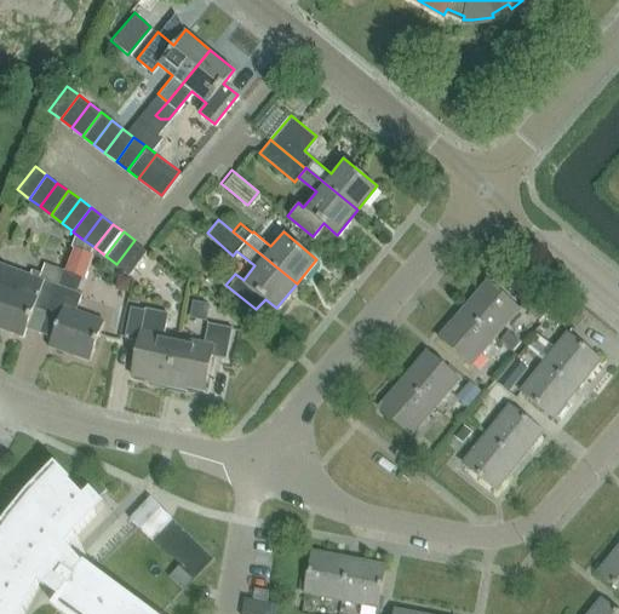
[(116,264),(127,273),(145,248),(135,240),(116,264)]
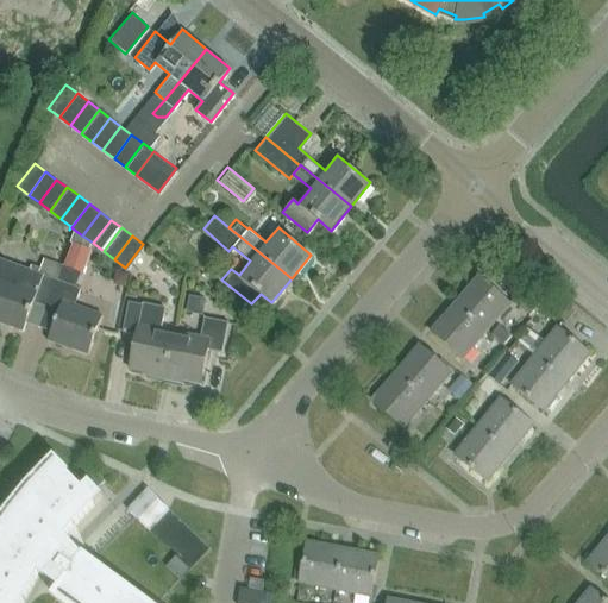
[(91,246),(70,240),(62,262),(83,270),(91,246)]
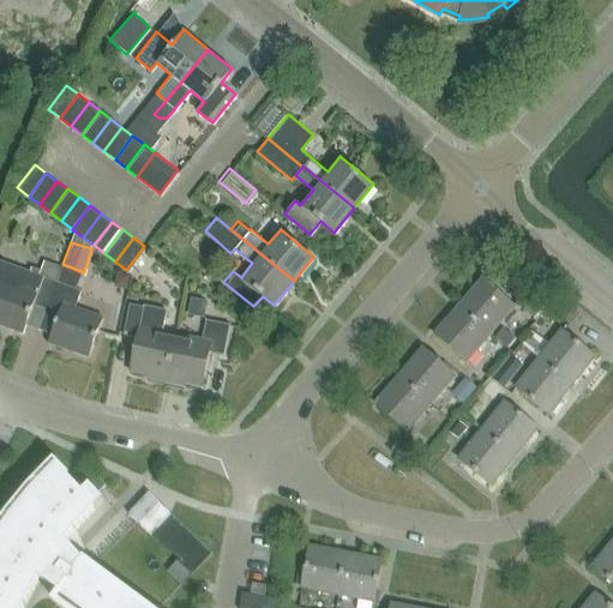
[(61,264),(43,257),(37,272),(0,258),(0,321),(22,331),(34,300),(46,305),(55,278),(61,264)]
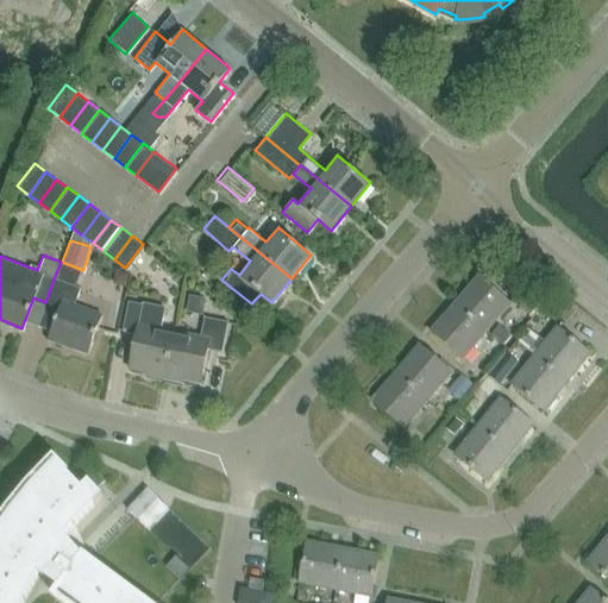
[(484,328),(508,301),(477,275),(455,302),(484,328)]
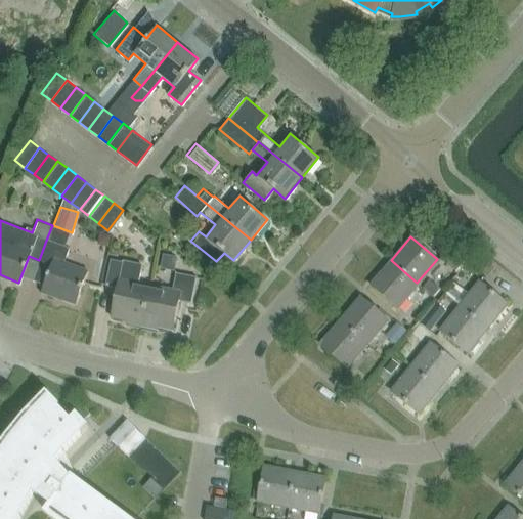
[(47,238),(39,260),(50,264),(40,290),(75,302),(87,269),(63,260),(69,246),(66,245),(47,238)]
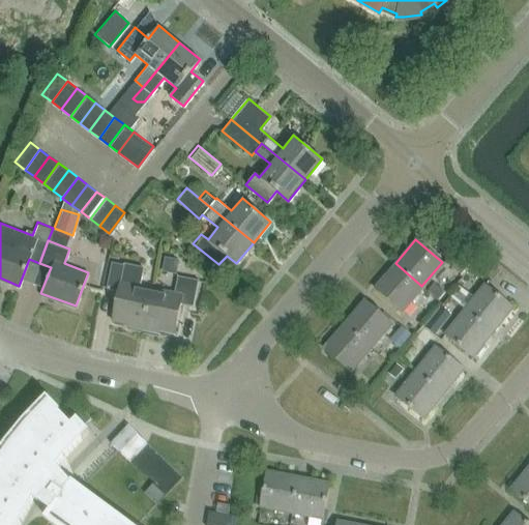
[(468,262),(451,248),(442,259),(459,272),(468,262)]
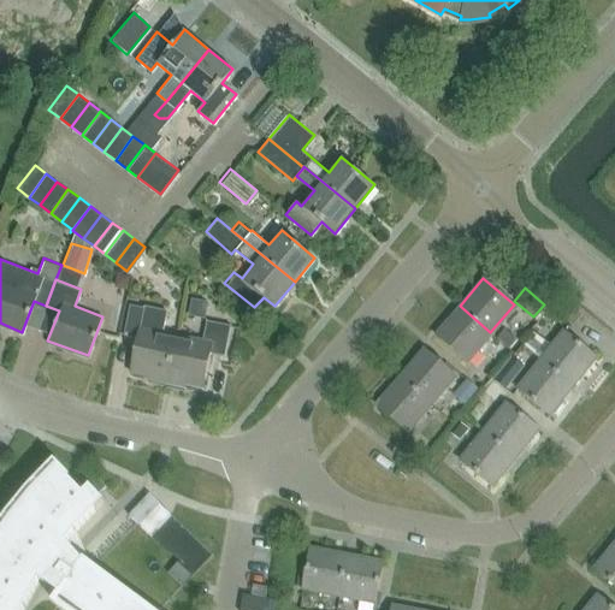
[(579,312),(566,301),(556,312),(571,323),(579,312)]
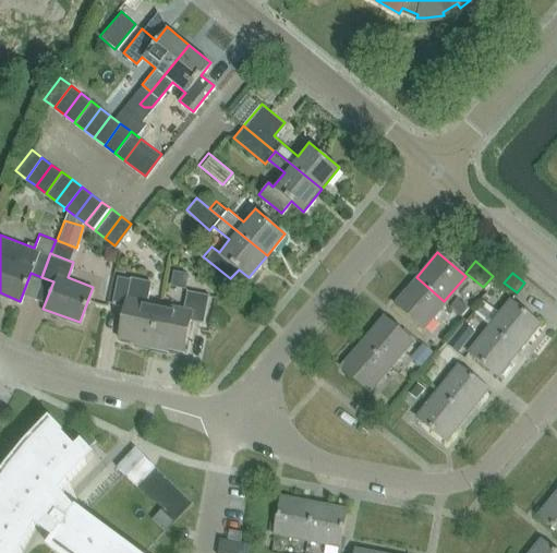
[(128,275),(128,276),(117,274),(111,301),(124,303),(118,335),(134,338),(133,341),(149,345),(159,302),(145,299),(149,279),(128,275)]
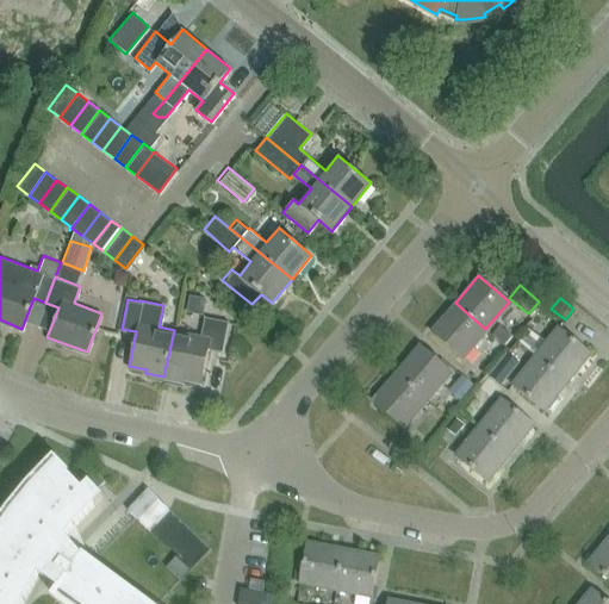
[(463,356),(485,329),(455,303),(432,329),(463,356)]
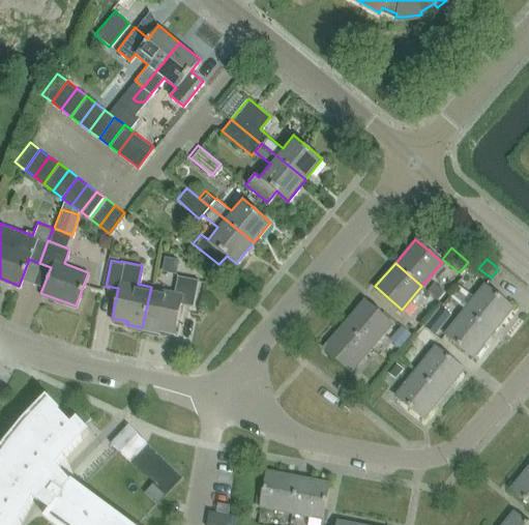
[(193,303),(198,279),(177,273),(174,291),(151,287),(142,327),(158,330),(158,328),(174,331),(180,301),(193,303)]
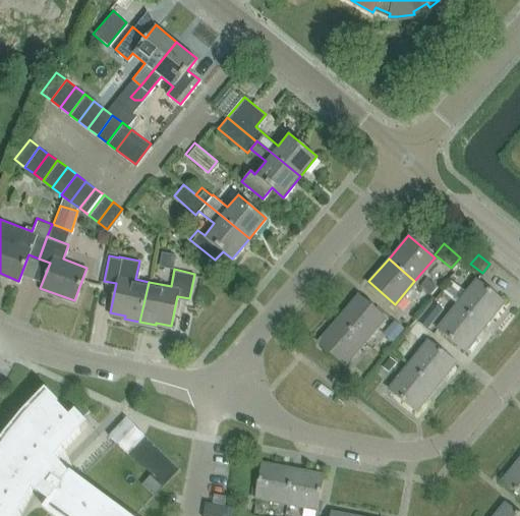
[(426,275),(419,283),(430,292),(437,284),(426,275)]
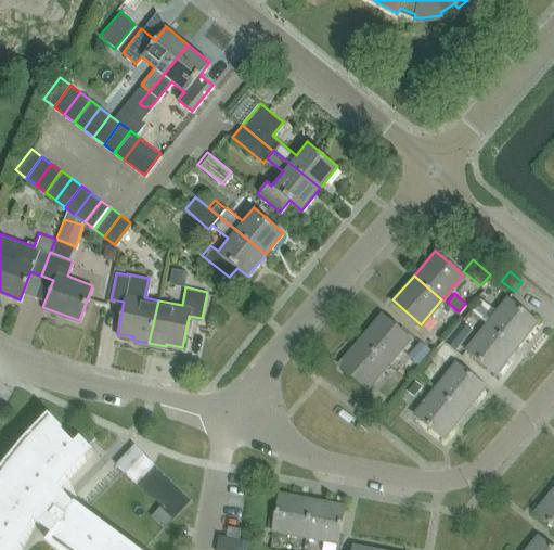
[(515,346),(536,320),(506,297),(486,322),(515,346)]
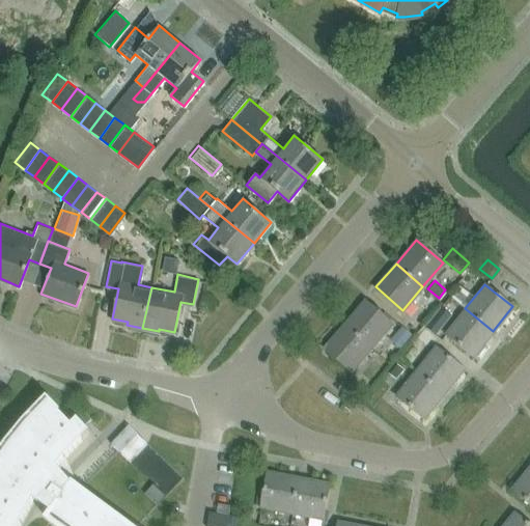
[(371,347),(391,323),(365,300),(344,323),(371,347)]
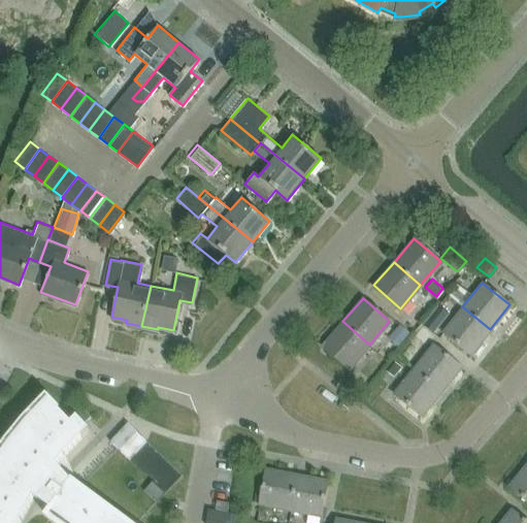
[(438,303),(423,323),(433,331),(443,318),(449,311),(438,303)]
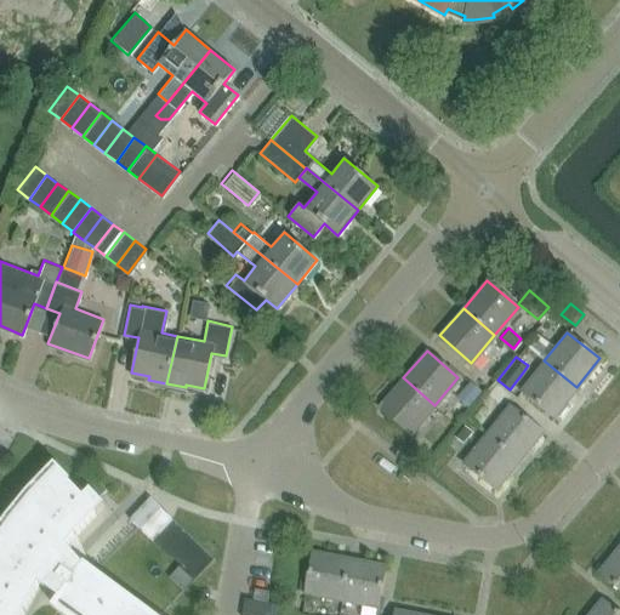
[(553,415),(576,387),(544,360),(521,389),(553,415)]
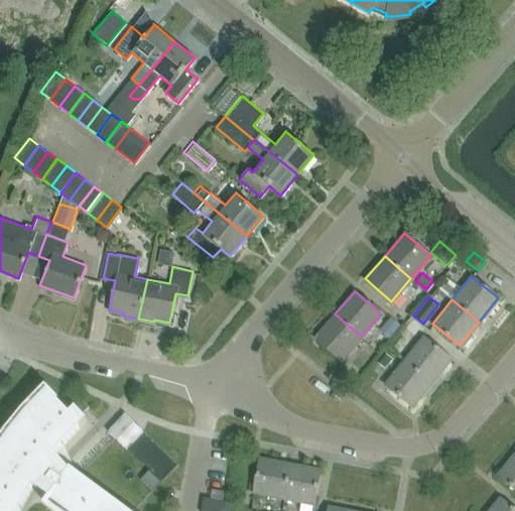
[(341,360),(361,337),(335,313),(314,337),(341,360)]
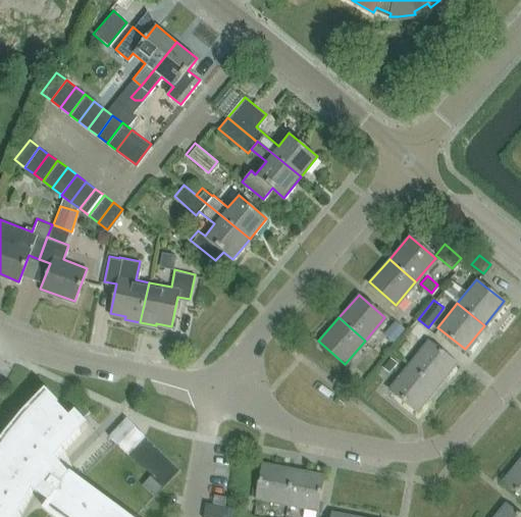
[(404,327),(394,319),(384,331),(394,340),(404,327)]
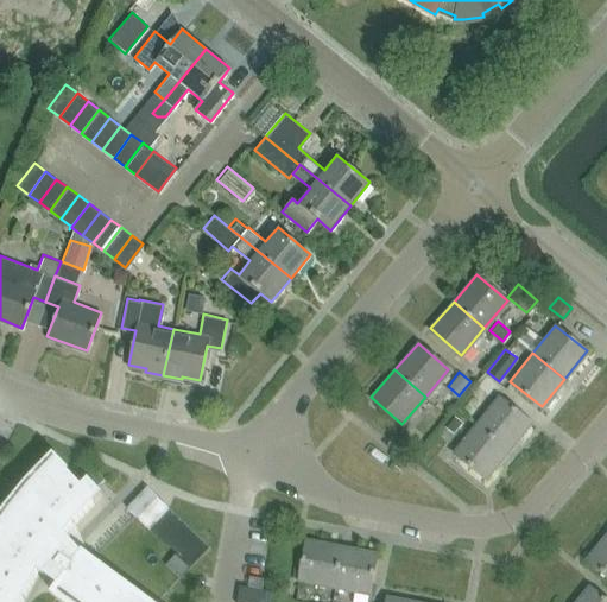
[(509,449),(530,420),(499,395),(476,423),(509,449)]
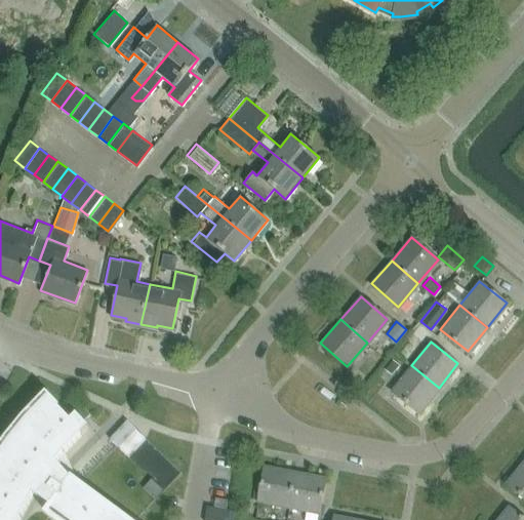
[(398,363),(391,357),(383,367),(390,373),(398,363)]
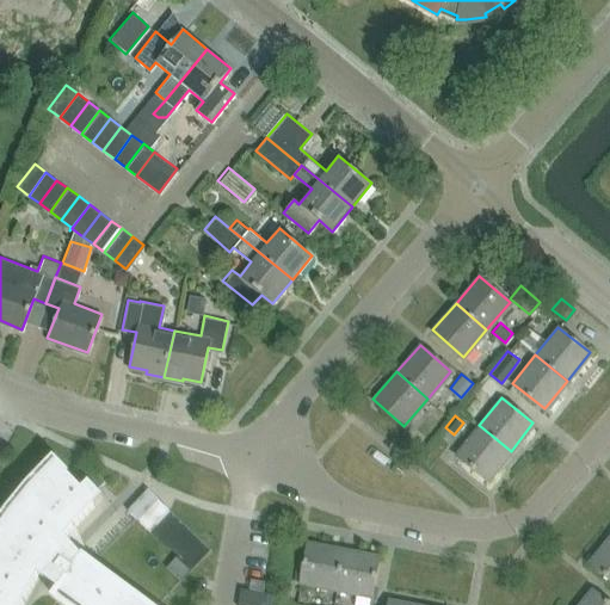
[(488,479),(511,451),(479,425),(456,454),(488,479)]
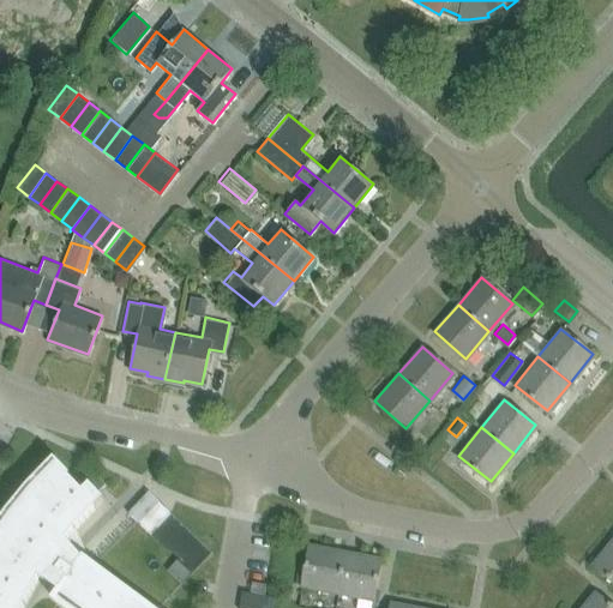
[(150,607),(83,558),(65,537),(74,527),(73,525),(95,505),(103,498),(89,482),(82,489),(53,459),(30,485),(19,497),(6,513),(0,522),(0,607),(19,607),(24,601),(38,575),(59,590),(54,597),(67,607),(150,607)]
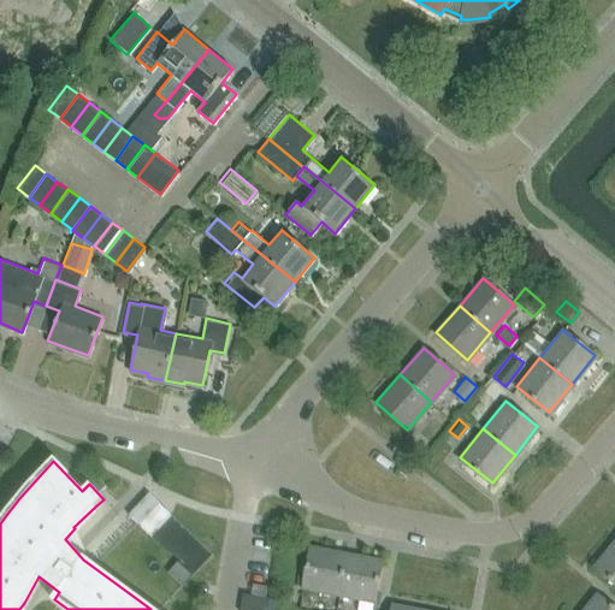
[(99,475),(89,484),(96,492),(106,484),(99,475)]
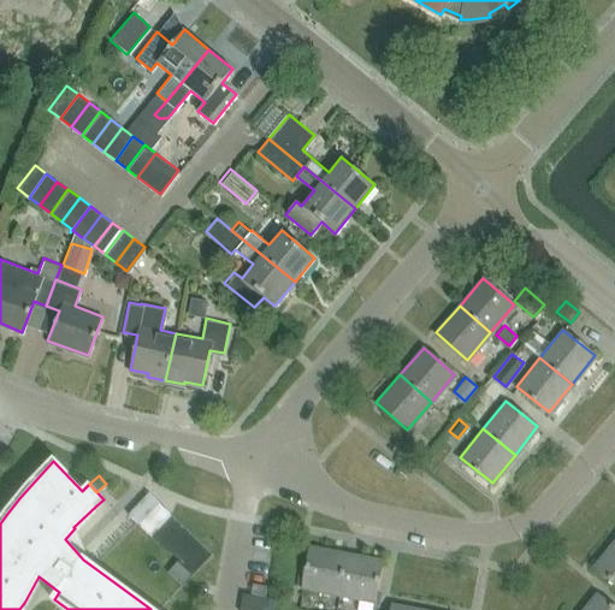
[(614,582),(614,539),(593,566),(614,582)]
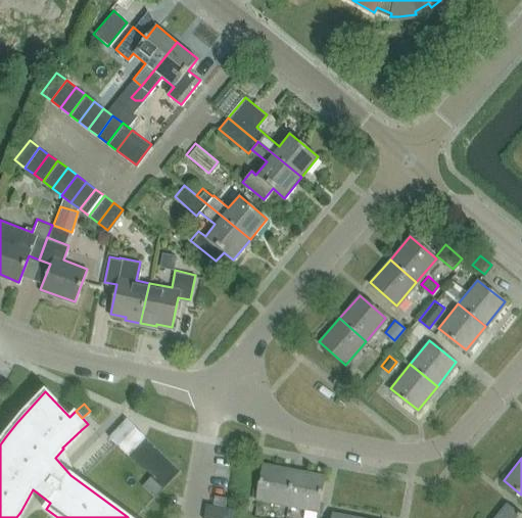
[(287,504),(293,469),(264,463),(256,498),(287,504)]
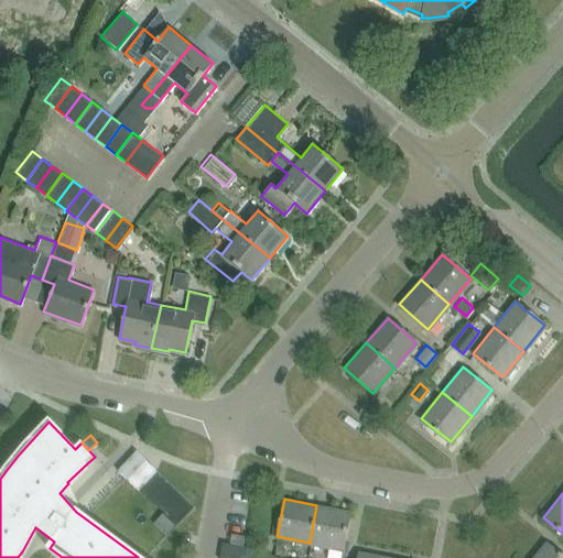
[(342,548),(349,512),(316,505),(310,543),(342,548)]
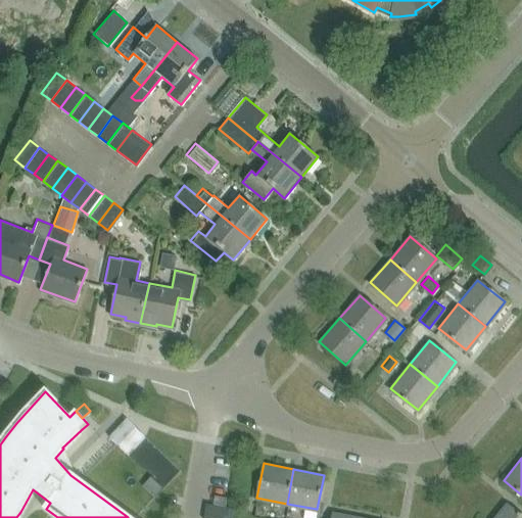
[(150,474),(141,483),(152,495),(161,485),(150,474)]
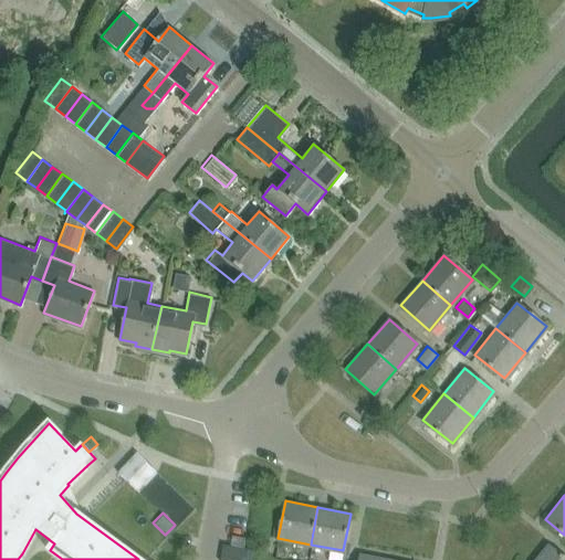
[(221,541),(218,559),(226,559),(247,559),(250,547),(242,545),(230,542),(221,541)]
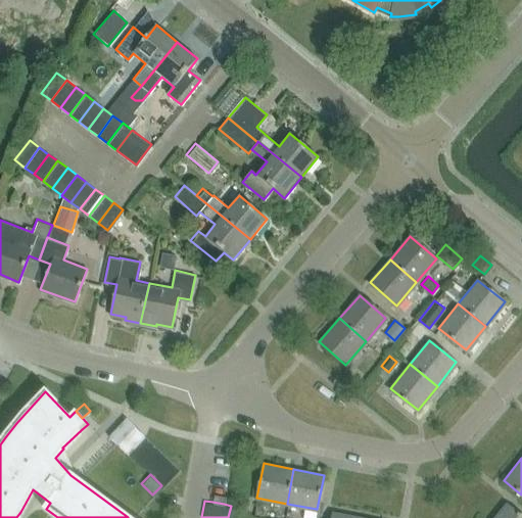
[(521,517),(521,516),(506,504),(493,517),(521,517)]
